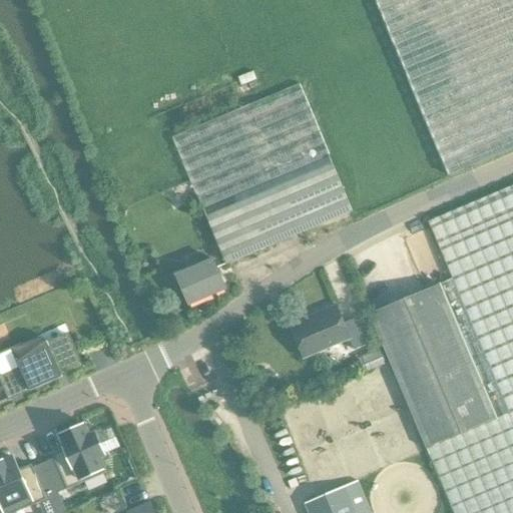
[(512,0),(375,0),(449,176),(512,148),(512,0)]
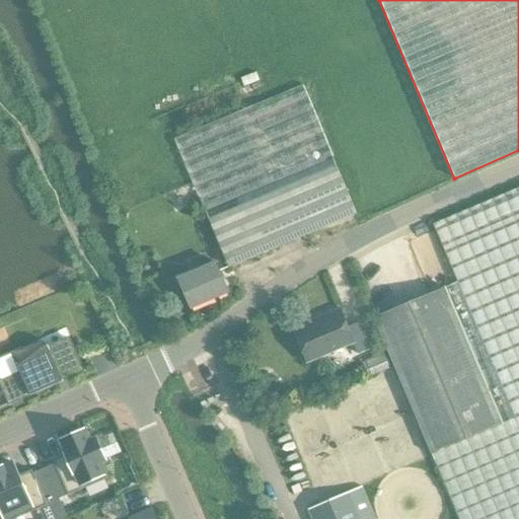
[(357,214),(302,85),(174,139),(229,268),(357,214)]
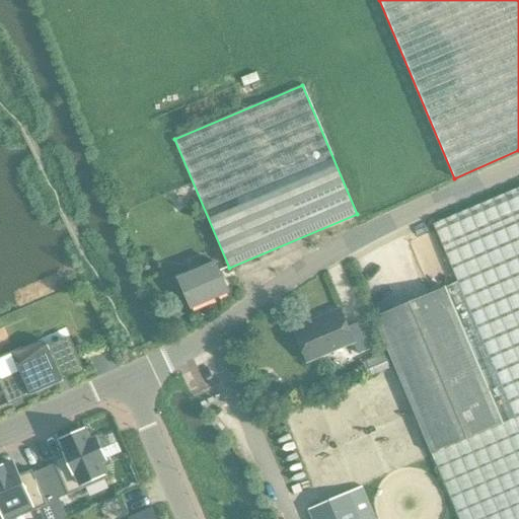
[(518,518),(518,189),(433,225),(457,282),(445,288),(503,425),(432,455),(458,518),(518,518)]
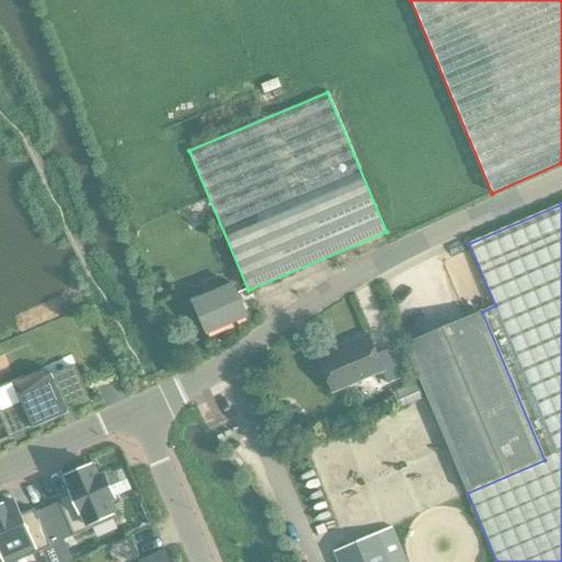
[(235,285),(194,303),(209,335),(249,317),(235,285)]
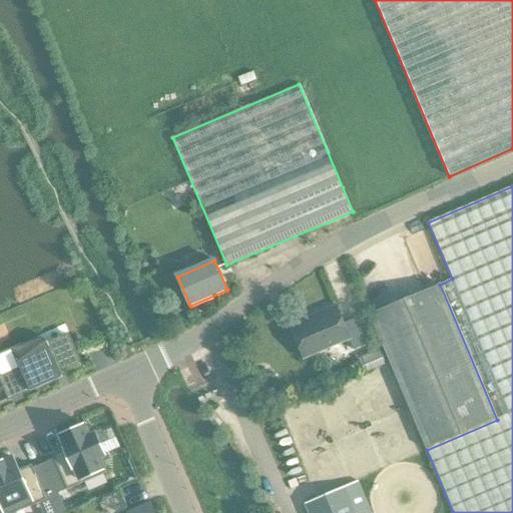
[(497,420),(440,285),(369,314),(427,450),(497,420)]
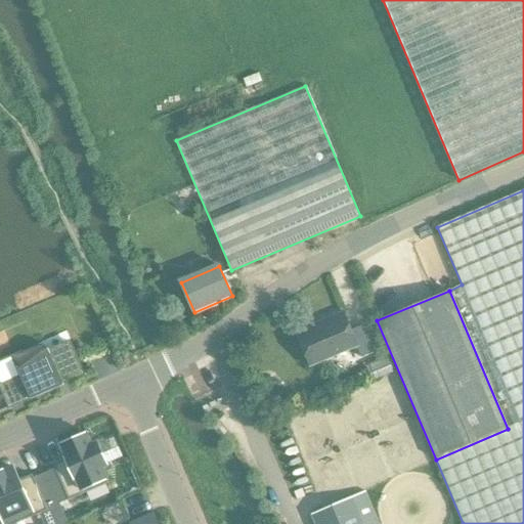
[(311,365),(357,347),(362,358),(378,352),(366,325),(353,331),(346,315),(299,335),(311,365)]
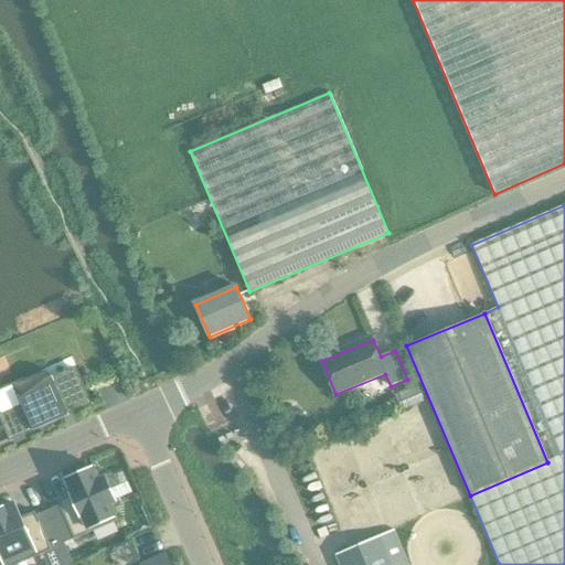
[(41,371),(0,387),(0,419),(9,441),(93,405),(76,366),(53,376),(51,373),(49,371),(48,371),(45,370),(43,370),(41,371)]
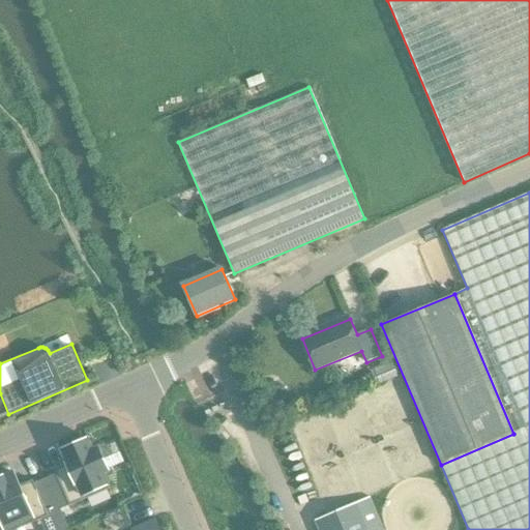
[(378,383),(396,376),(388,358),(371,365),(378,383)]
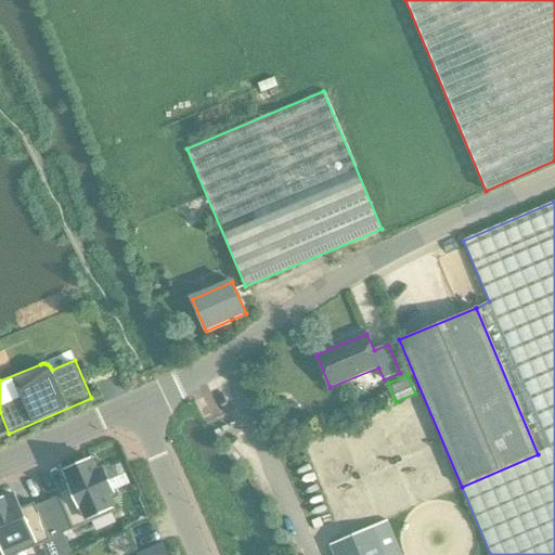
[(57,497),(48,501),(63,533),(73,529),(115,511),(108,494),(113,492),(103,469),(99,472),(92,460),(64,472),(71,486),(56,492),(57,497)]
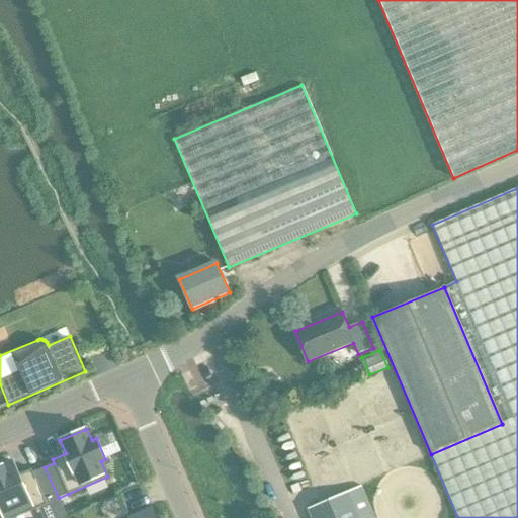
[(0,505),(5,517),(14,517),(47,504),(59,499),(59,498),(45,467),(32,472),(31,469),(18,475),(12,462),(3,466),(2,464),(0,464),(0,505)]
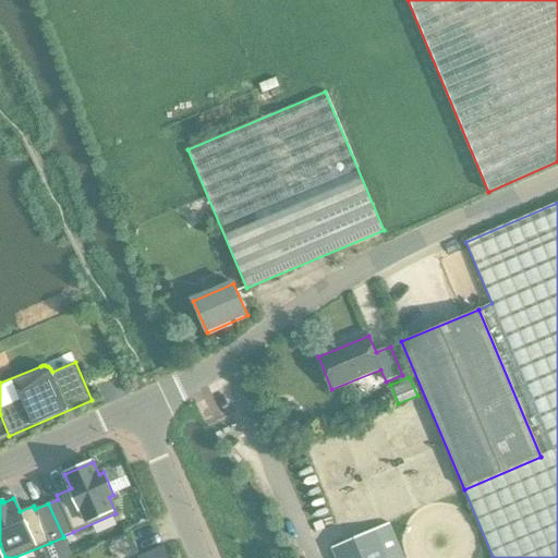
[(403,557),(389,524),(331,548),(336,557),(403,557)]
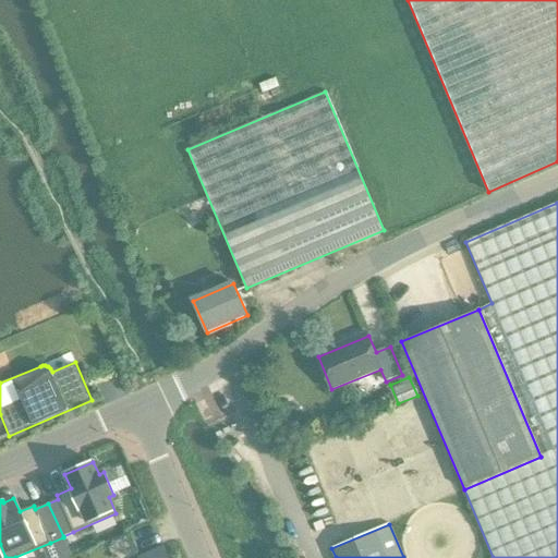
[(149,554),(141,557),(140,557),(167,557),(164,548),(149,554)]
